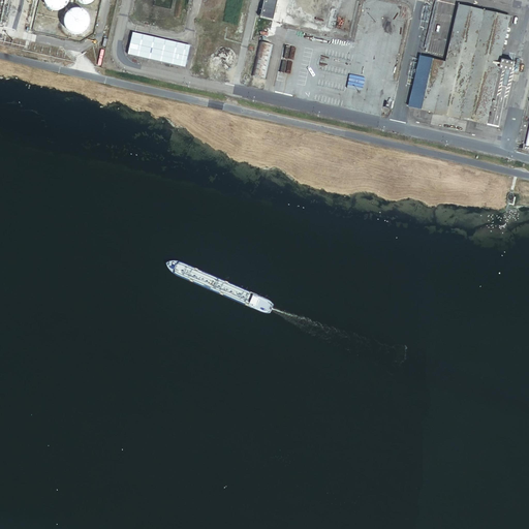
[(68,0),(42,0),(43,1),(43,3),(43,4),(44,6),(45,7),(47,8),(48,9),(49,10),(51,11),(52,12),(54,12),(55,12),(57,12),(58,12),(60,12),(61,11),(63,10),(64,10),(65,9),(66,7),(67,6),(68,5),(68,3),(69,2),(68,0)]
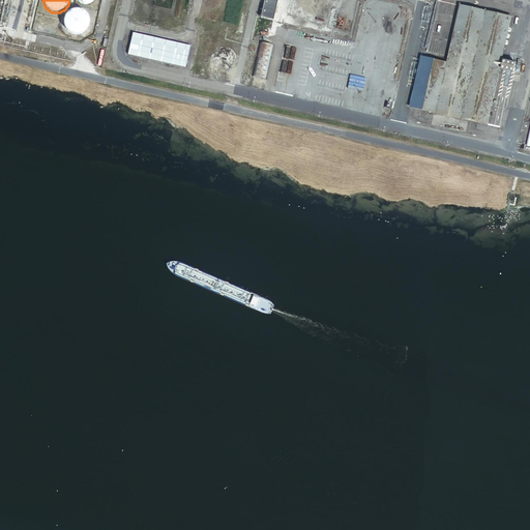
[(277,0),(264,0),(261,18),(273,20),(277,0)]
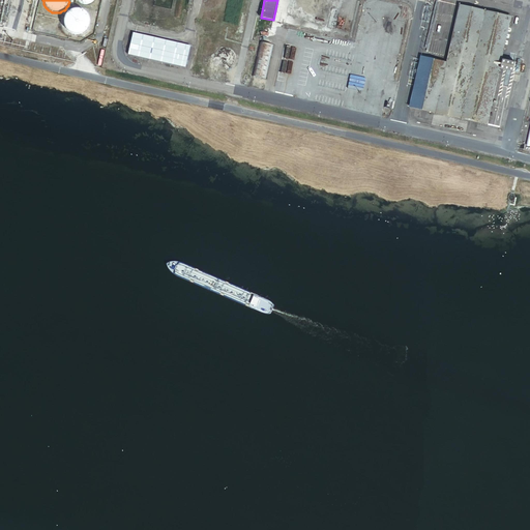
[(461,6),(434,0),(410,109),(437,115),(461,6)]
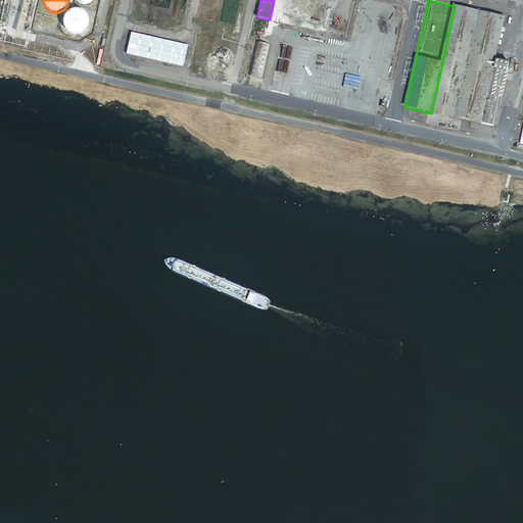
[(480,11),(455,6),(431,113),(456,119),(480,11)]
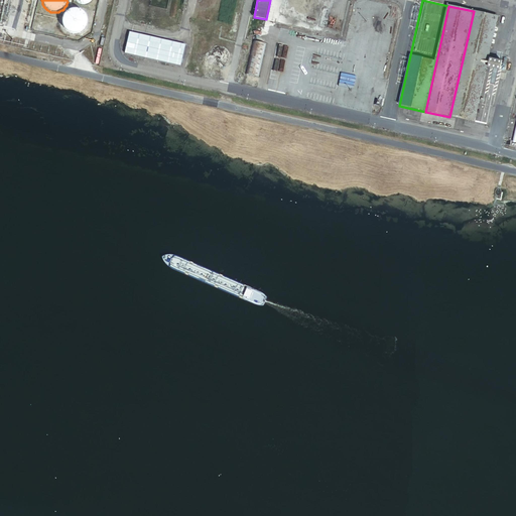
[(88,23),(88,22),(87,20),(87,19),(86,17),(85,16),(85,15),(83,14),(82,13),(81,12),(79,11),(78,11),(76,11),(75,11),(73,11),(71,11),(70,12),(69,12),(67,13),(66,14),(65,16),(63,17),(63,18),(62,20),(62,21),(62,23),(62,25),(62,26),(63,28),(63,29),(65,30),(66,32),(67,33),(68,34),(70,34),(71,35),(73,35),(74,36),(76,36),(77,36),(79,35),(81,35),(82,34),(83,33),(84,32),(85,31),(86,29),(87,28),(87,26),(88,25),(88,23)]
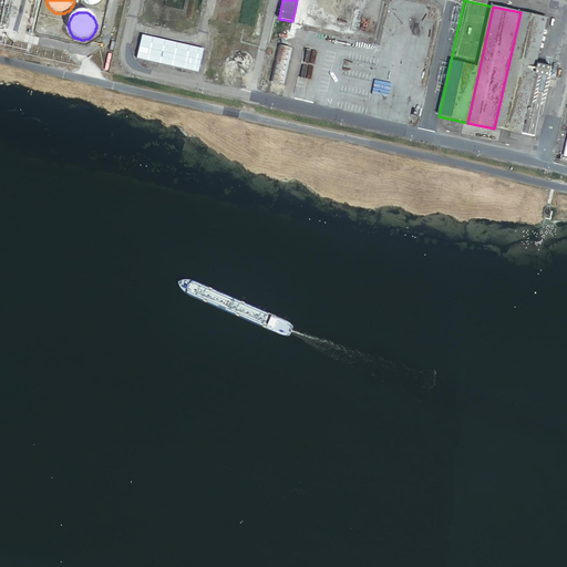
[(548,19),(521,12),(494,129),(523,135),(548,19)]
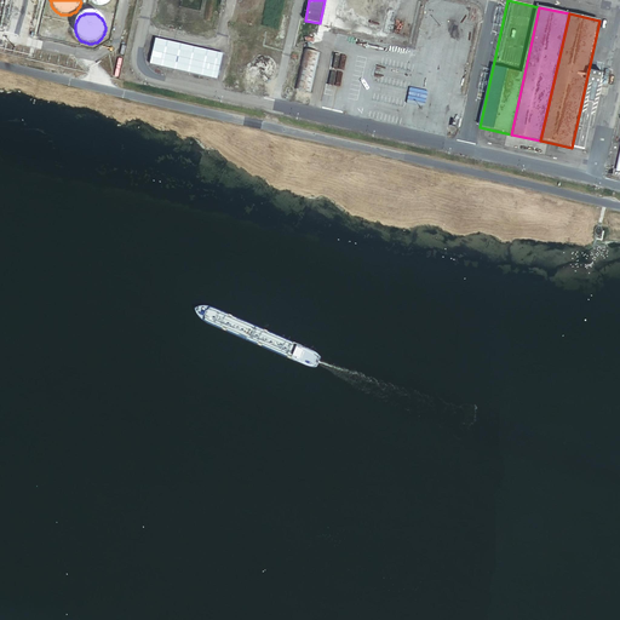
[(223,55),(155,39),(149,65),(217,80),(223,55)]
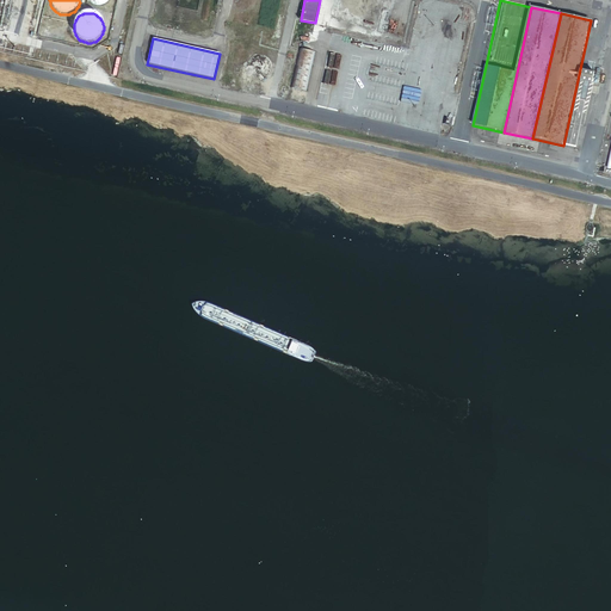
[(307,92),(316,53),(300,49),(291,88),(307,92)]
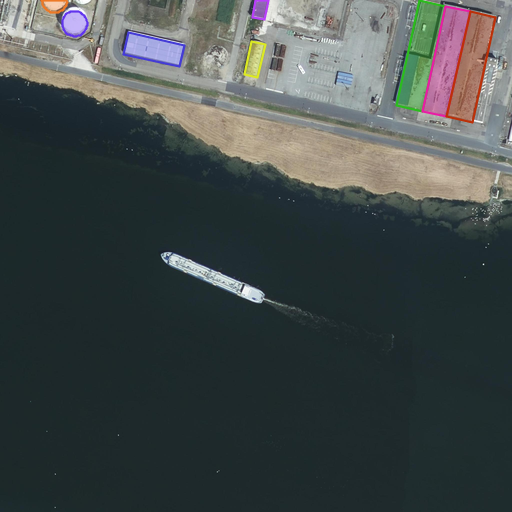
[(500,60),(487,58),(486,66),(498,69),(500,60)]
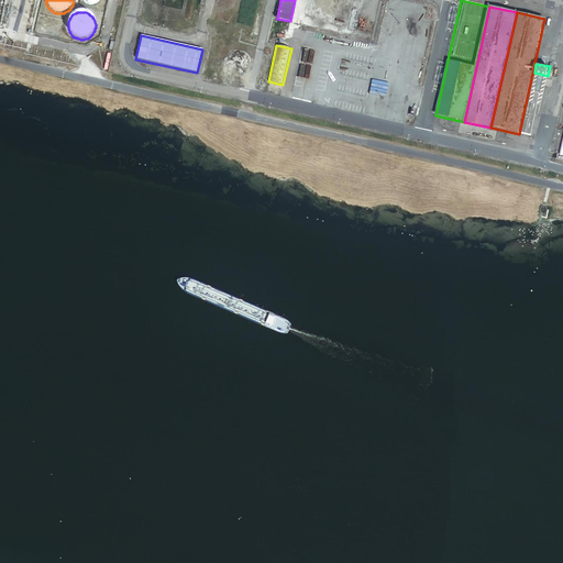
All buildings are outlined.
